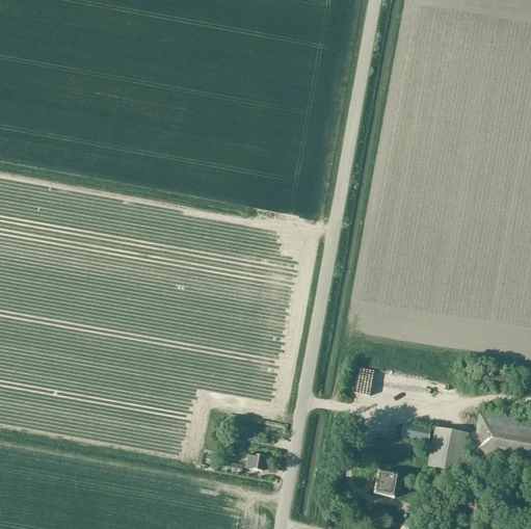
[(530,416),(479,406),(474,432),(472,432),(468,456),(530,469),(530,416)]
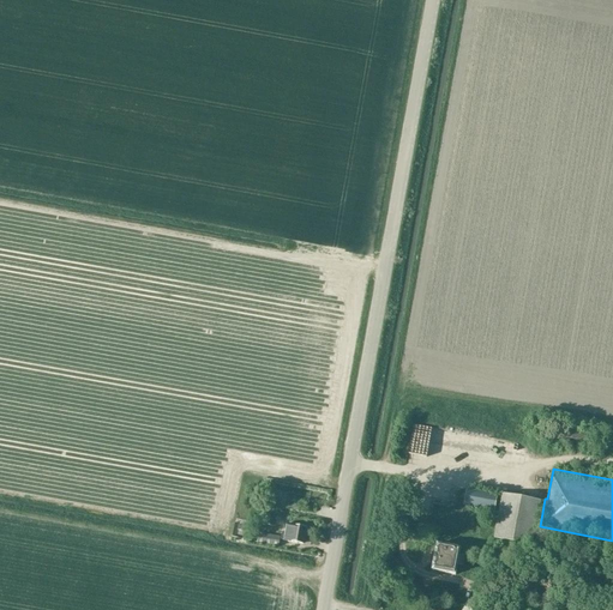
[(490,508),(493,493),(466,487),(463,503),(490,508)]
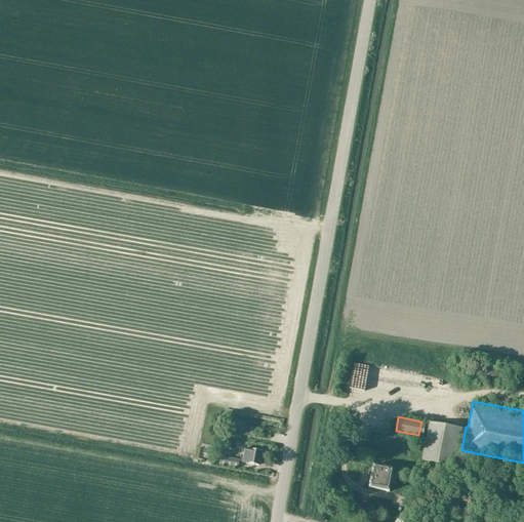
[(453,464),(459,426),(428,420),(420,458),(453,464)]
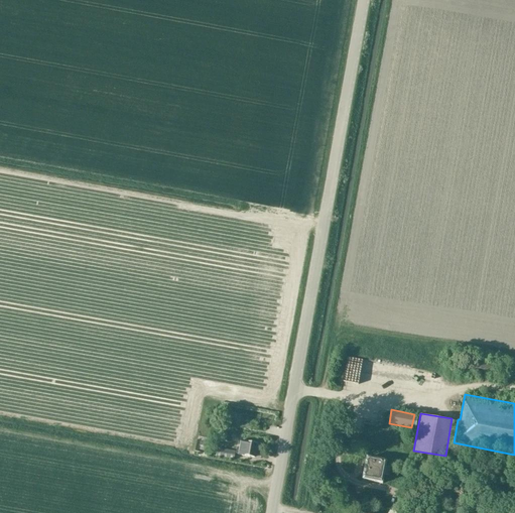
[(245,438),(245,439),(240,438),(239,445),(238,445),(237,451),(243,452),(243,453),(253,455),(256,440),(245,438)]
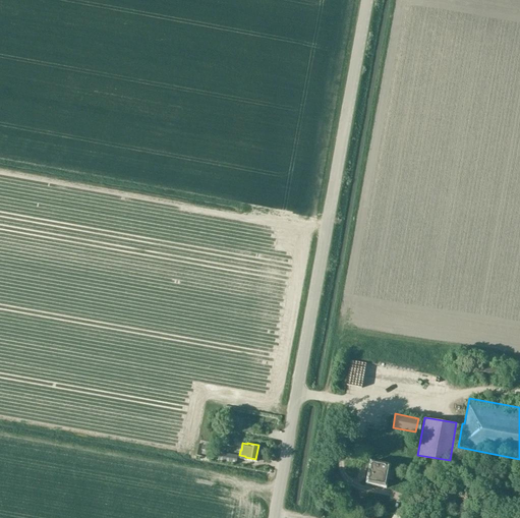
[(236,453),(219,451),(218,459),(235,461),(236,453)]
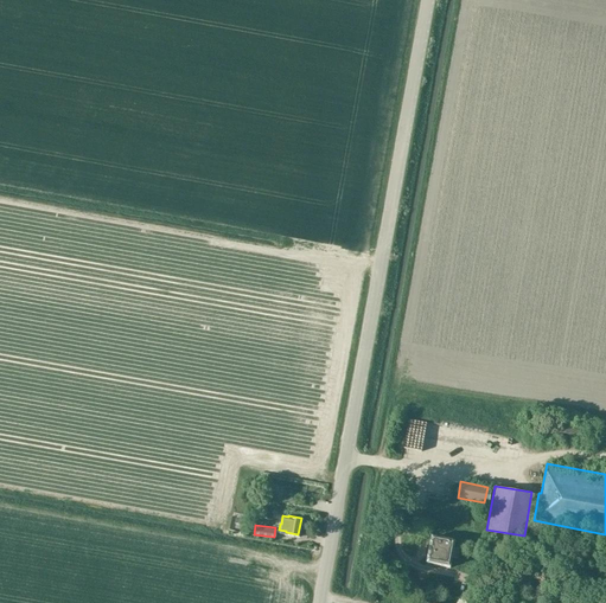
[(452,550),(454,540),(431,536),(426,562),(450,565),(451,556),(455,556),(457,551),(452,550)]
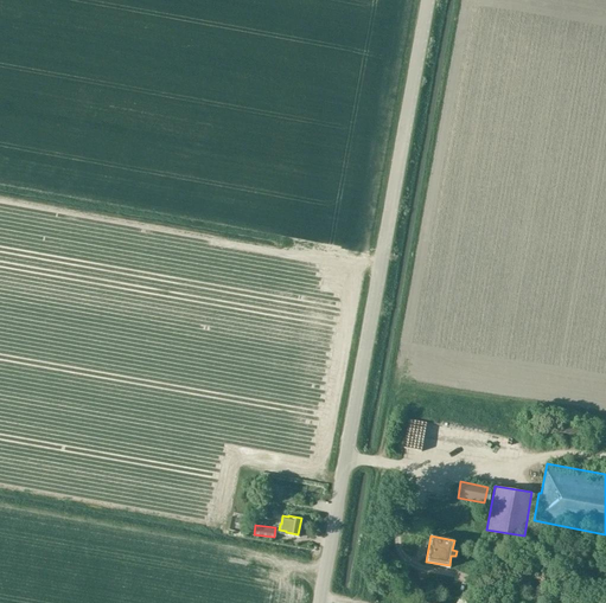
[(496,589),(499,581),(488,577),(484,585),(496,589)]
